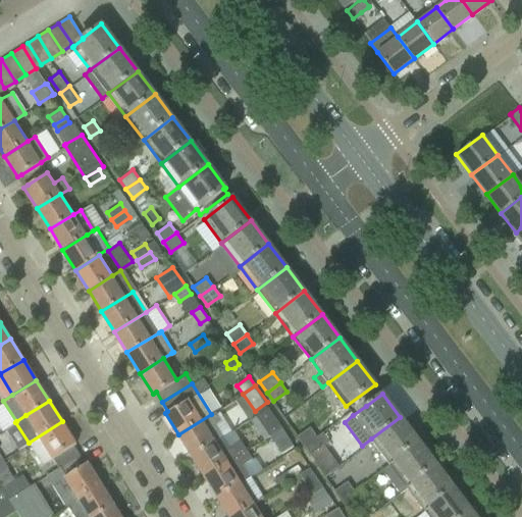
[(268,407),(256,414),(269,434),(281,426),(268,406),(268,407)]
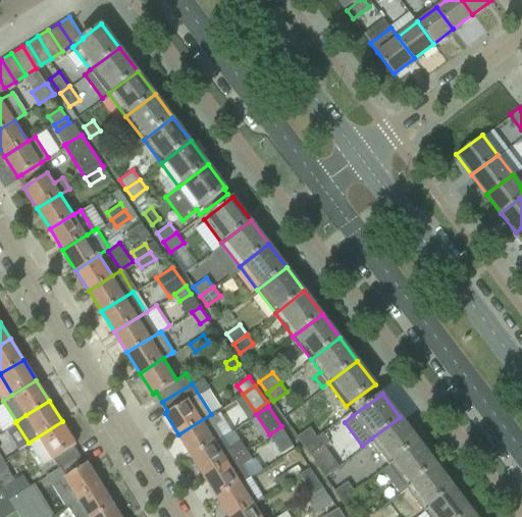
[(178,434),(191,455),(222,435),(214,423),(219,420),(214,412),(211,414),(178,434)]
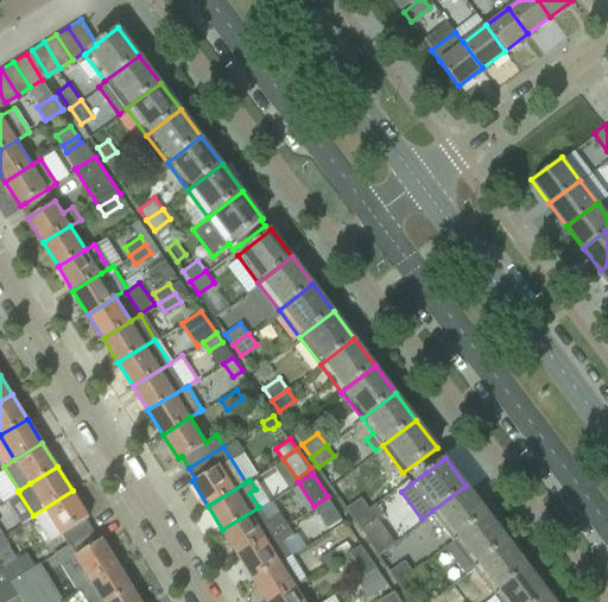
[(432,511),(453,538),(487,513),(466,486),(432,511)]
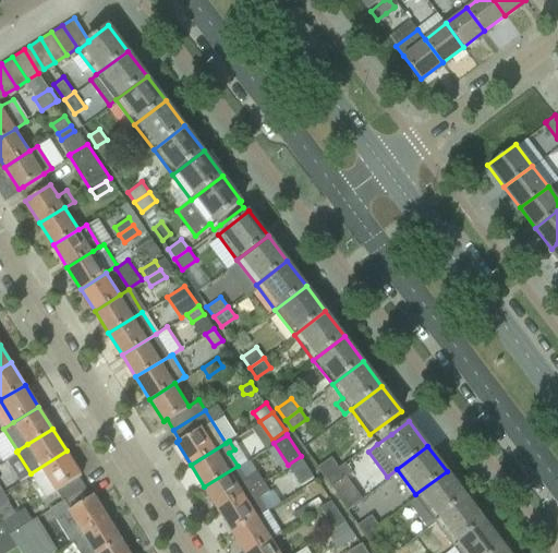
[(31,473),(29,473),(44,496),(56,489),(62,500),(85,484),(79,475),(81,473),(67,451),(31,473)]
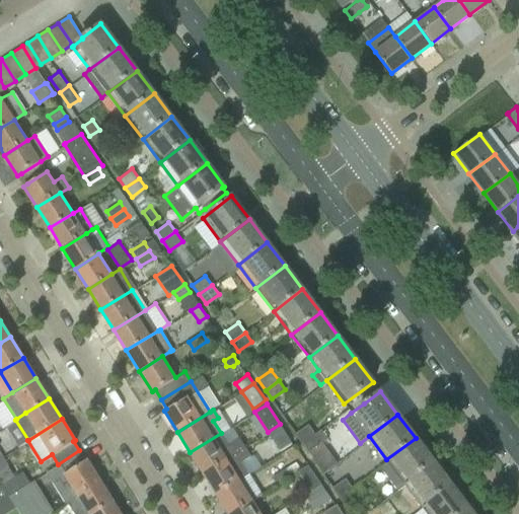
[(295,432),(294,432),(302,443),(315,433),(308,423),(295,432)]
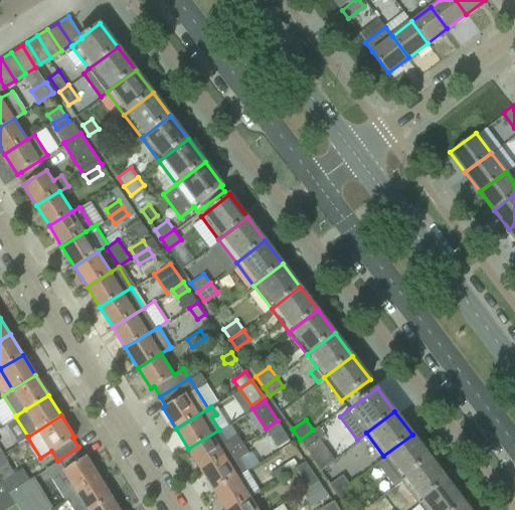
[(278,420),(266,429),(277,445),(289,437),(278,420)]
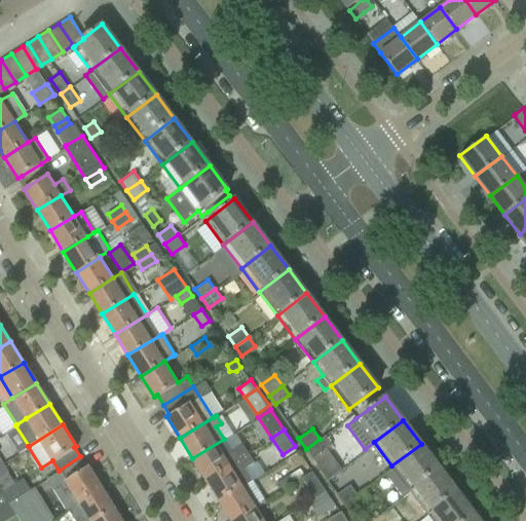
[(320,439),(306,449),(312,457),(326,448),(332,443),(326,435),(320,439)]
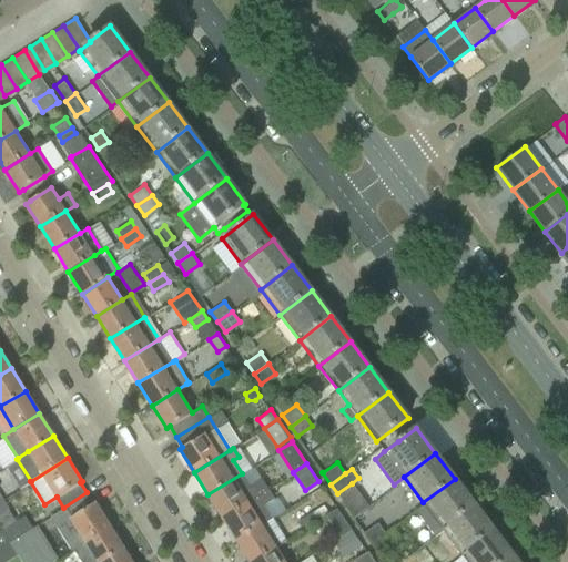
[(208,494),(222,517),(266,489),(261,479),(250,486),(242,473),(208,494)]
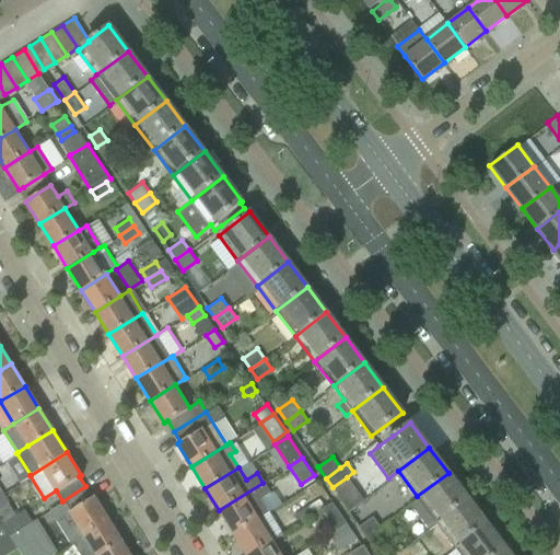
[(428,528),(436,521),(467,498),(448,473),(417,496),(409,503),(428,528)]
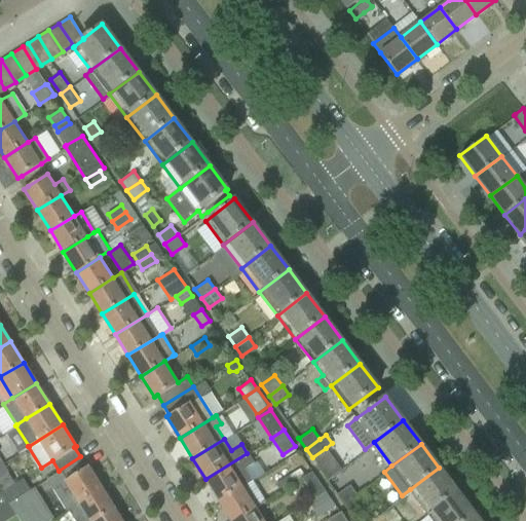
[(326,448),(312,457),(327,479),(341,469),(326,448)]
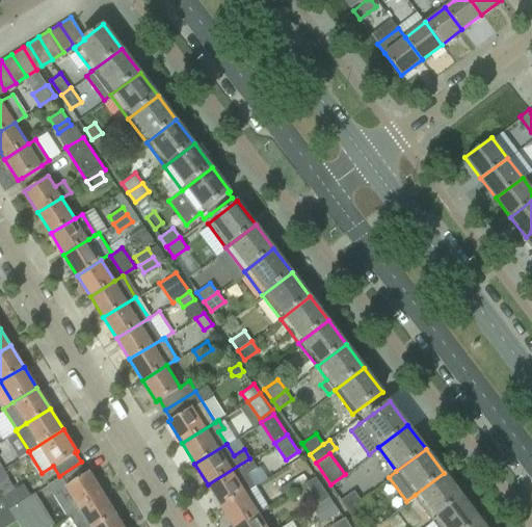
[(250,458),(208,484),(221,505),(254,485),(267,477),(260,466),(256,468),(250,458)]
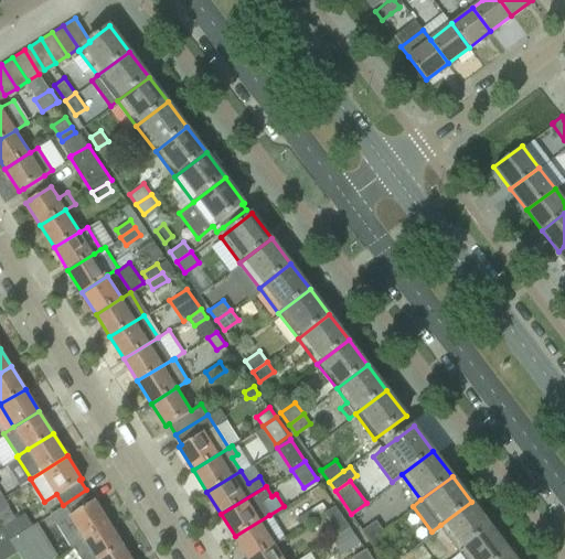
[(93,501),(86,490),(50,513),(65,537),(71,546),(109,522),(95,500),(93,501)]
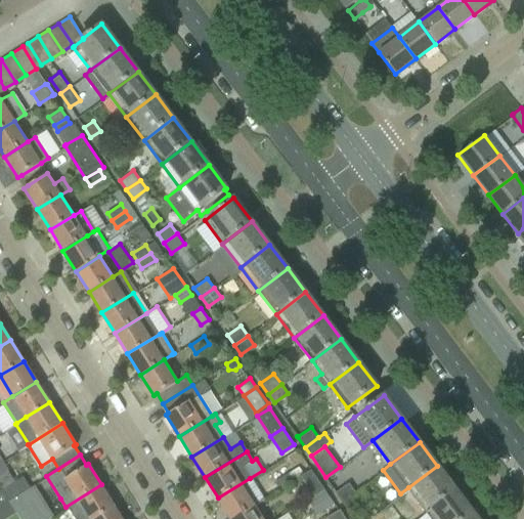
[(298,465),(287,472),(293,480),(303,473),(298,465)]
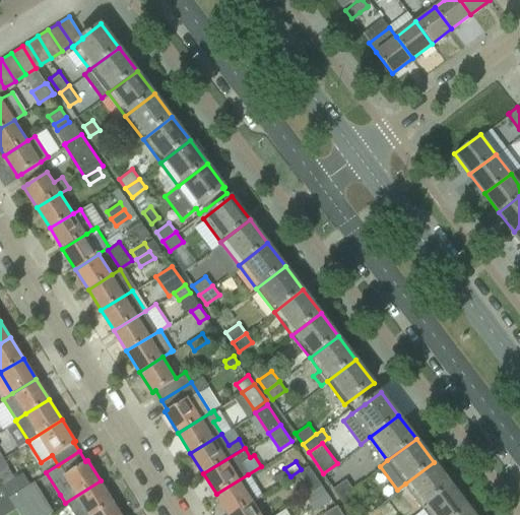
[(405,484),(423,507),(451,486),(434,462),(405,484)]
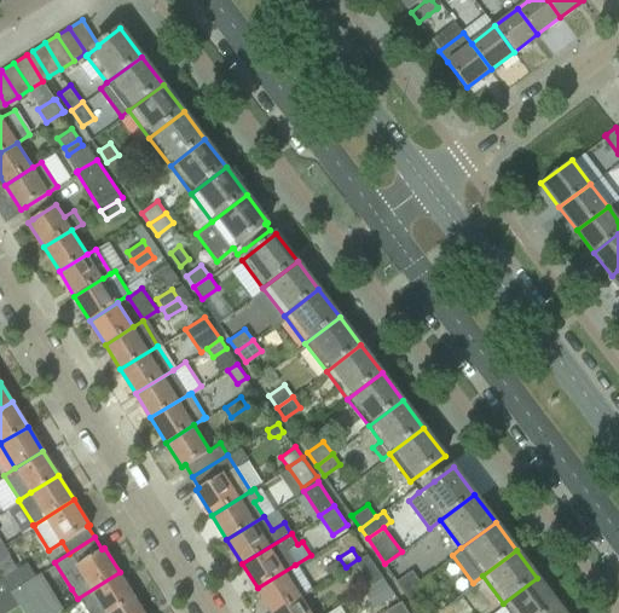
[(358,559),(356,561),(371,584),(383,577),(366,553),(358,559)]
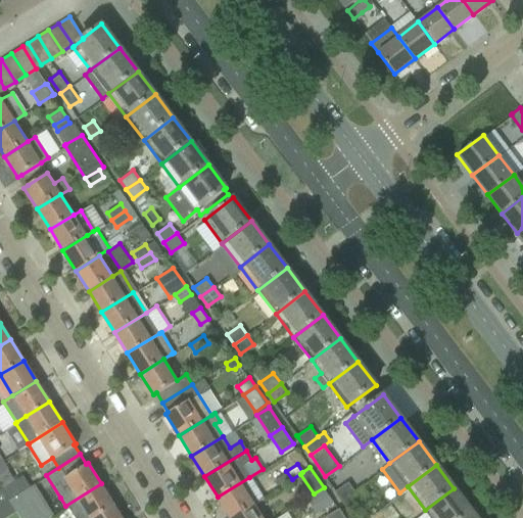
[(286,471),(273,479),(278,487),(292,479),(286,471)]
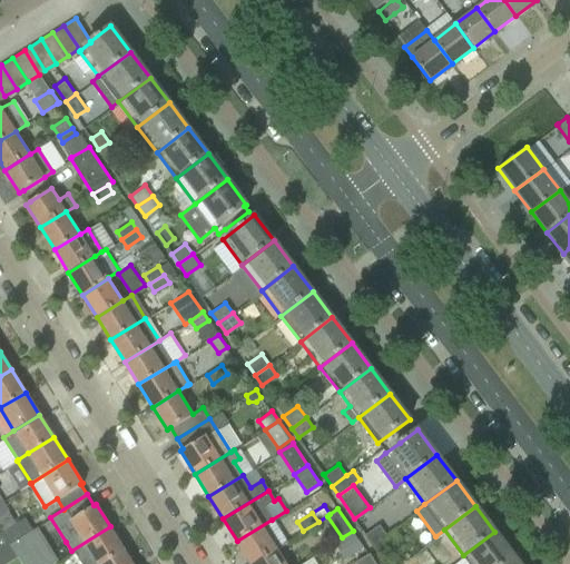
[(26,514),(0,530),(9,543),(35,527),(26,514)]
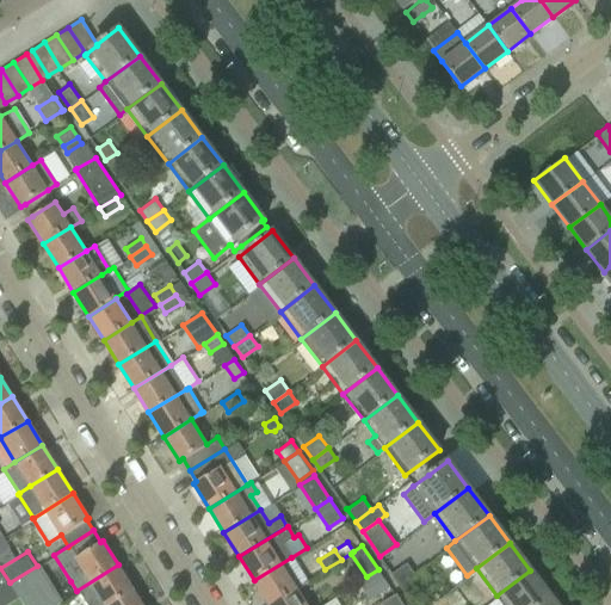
[(254,580),(269,604),(297,587),(307,581),(291,557),(254,580)]
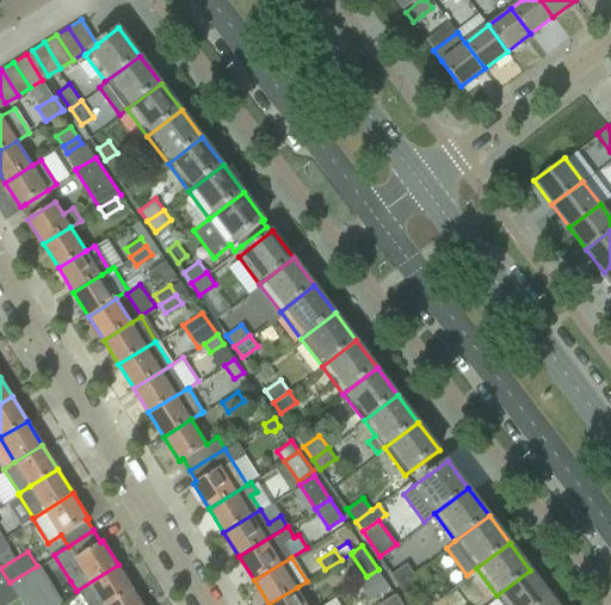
[(407,561),(390,572),(399,584),(414,572),(407,561)]
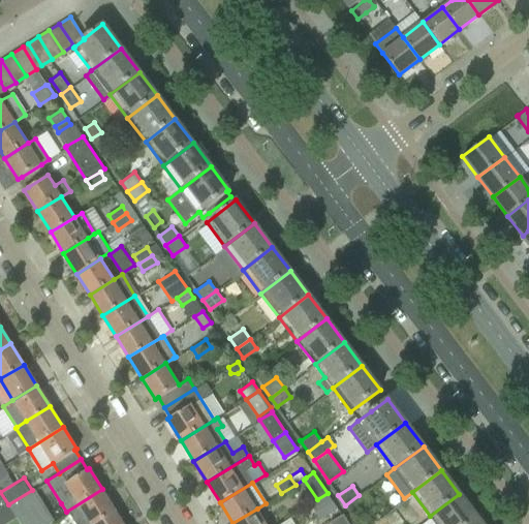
[(102,489),(68,511),(75,523),(92,523),(115,511),(102,489)]
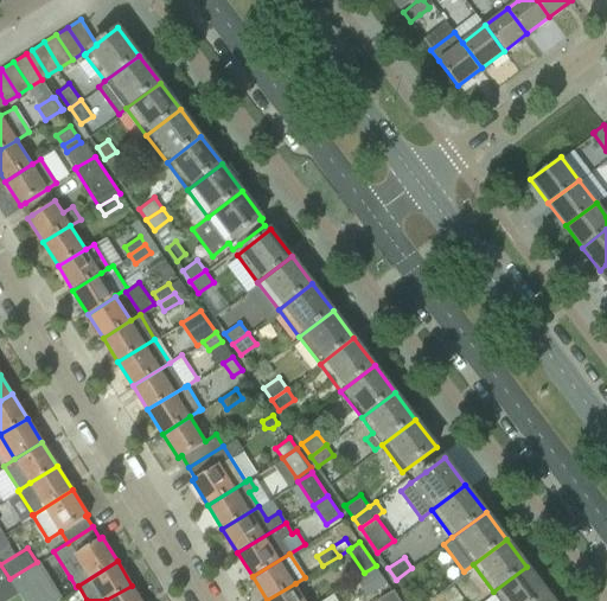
[(43,595),(34,581),(45,575),(37,562),(10,579),(18,592),(23,600),(33,600),(43,595)]
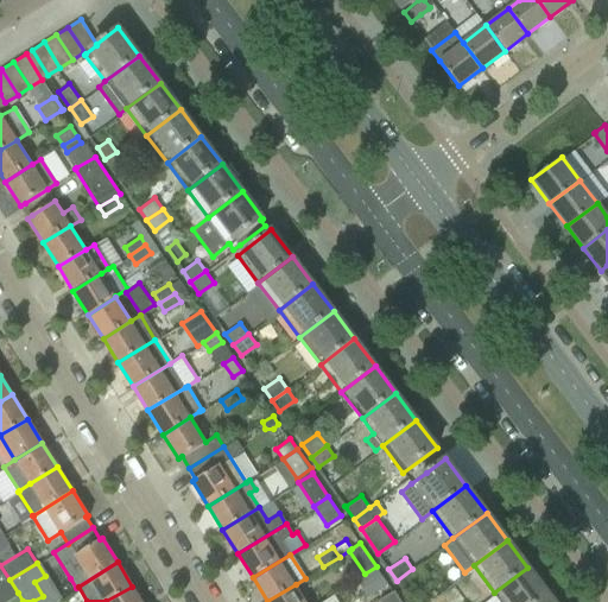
[(494,593),(500,601),(538,601),(549,594),(527,568),(494,593)]
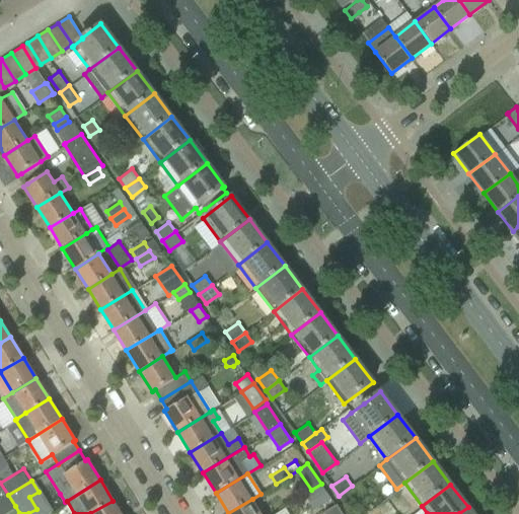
[(352,486),(339,496),(346,506),(359,496),(352,486)]
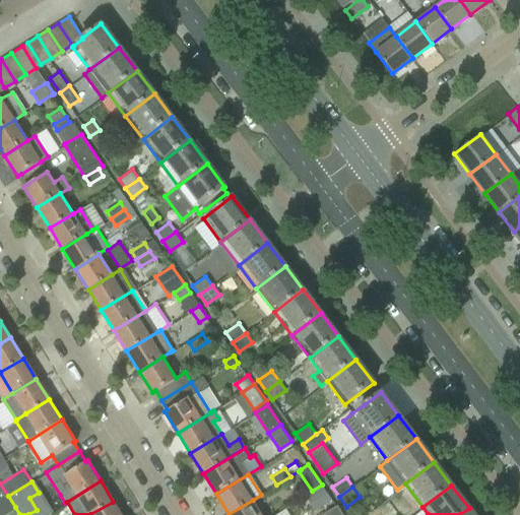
[(321,489),(311,497),(317,505),(327,498),(321,489)]
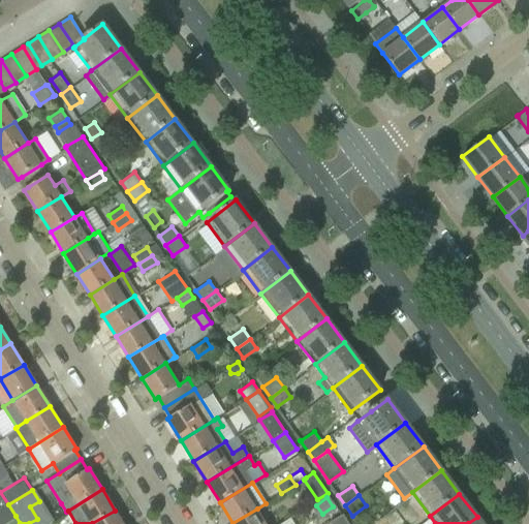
[(8,504),(0,510),(0,523),(1,523),(16,516),(8,504)]
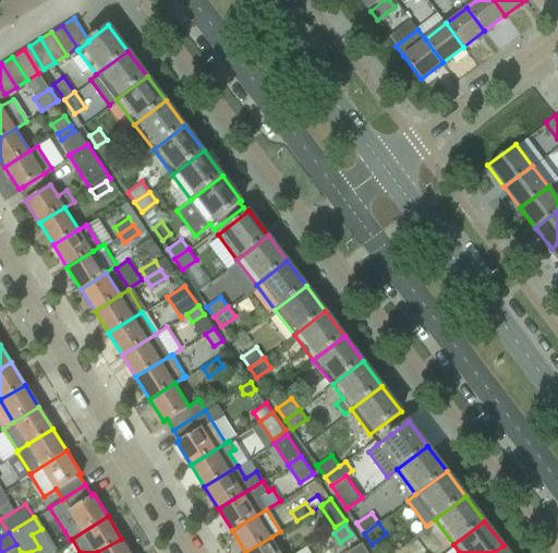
[(245,552),(281,552),(271,537),(245,552)]
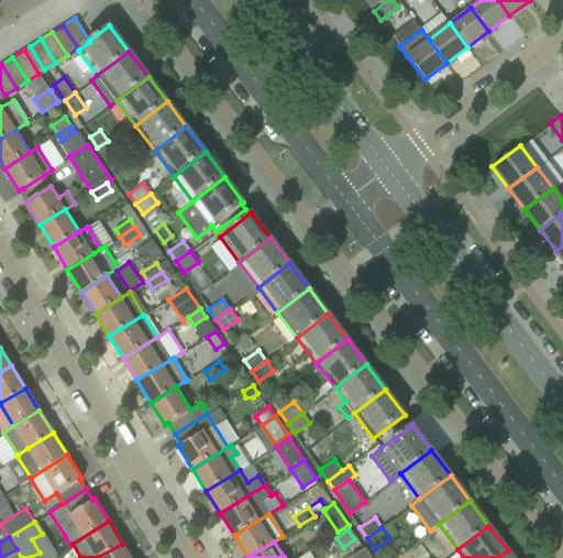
[(131,557),(122,544),(98,557),(131,557)]
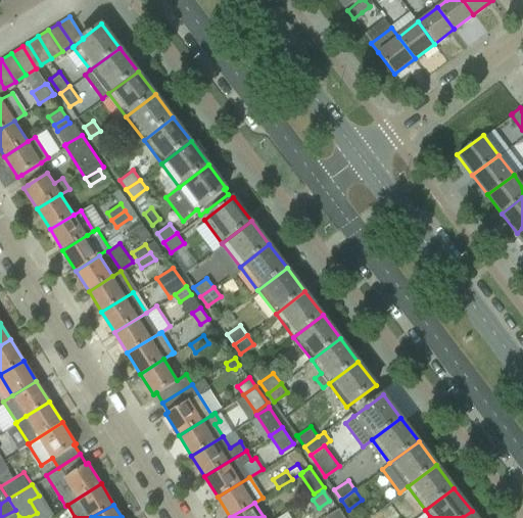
[(346,517),(339,507),(326,515),(327,517),(346,517)]
